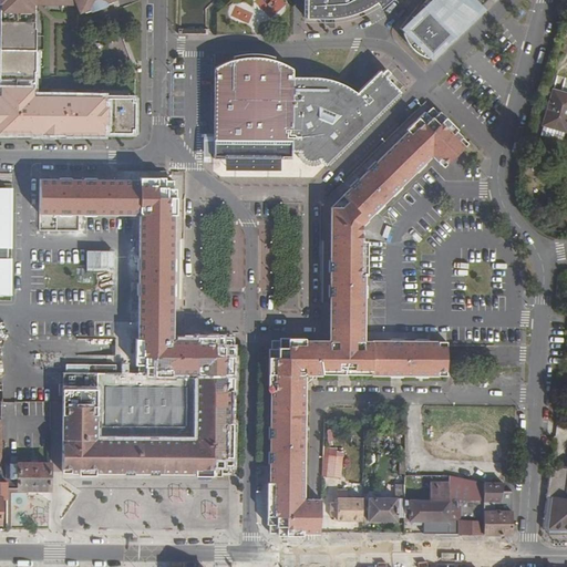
[(61,0),(61,4),(75,4),(78,11),(90,7),(89,3),(96,0),(100,0),(101,2),(106,0),(0,0),(0,132),(44,133),(44,129),(60,130),(60,133),(132,133),(132,121),(129,121),(129,110),(132,110),(132,98),(44,98),(44,100),(33,100),(33,96),(33,71),(30,71),(31,29),(34,29),(34,3),(34,0),(61,0)]
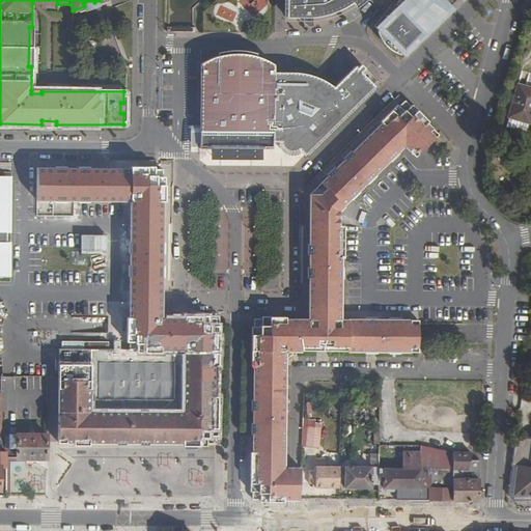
[(263,0),(246,0),(256,12),(267,3),(263,0)]
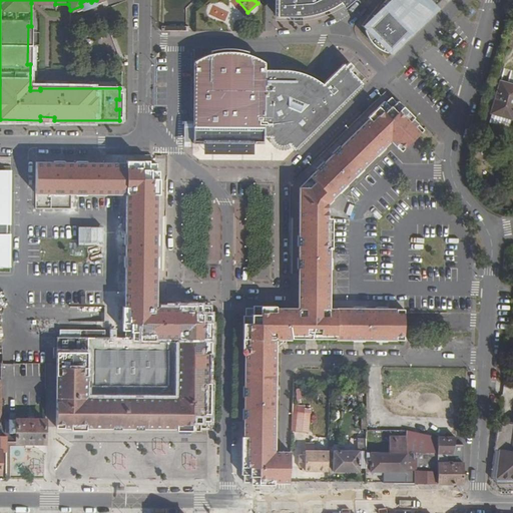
[(277,0),(277,14),(290,16),(315,13),(338,2),(339,0),(277,0)]
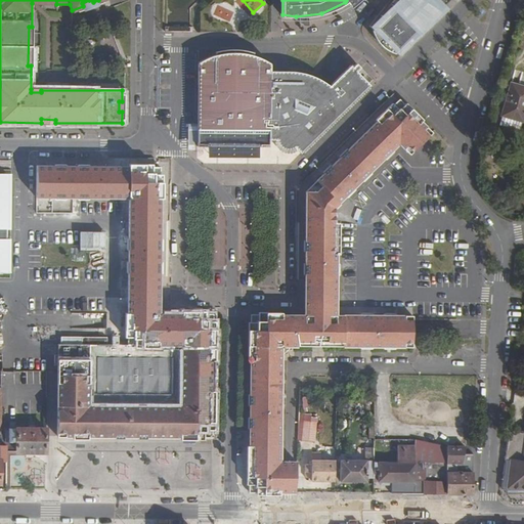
[(374,30),(395,8),(418,31),(395,52),(399,56),(442,14),(420,0),(396,0),(393,4),(374,30)]
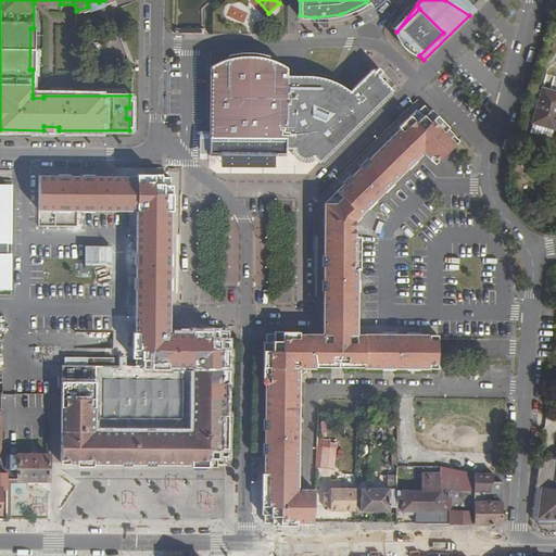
[(445,0),(469,15),(483,0),(445,0)]
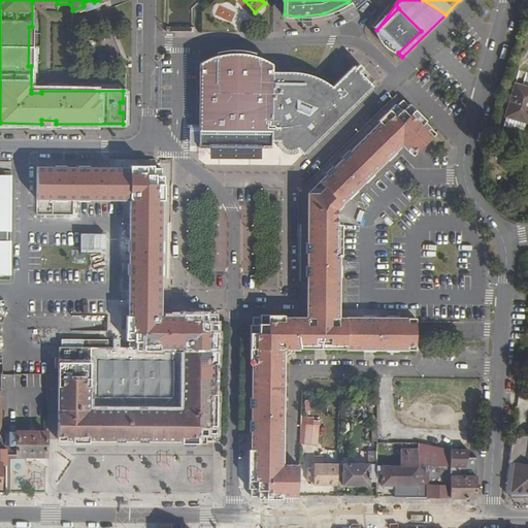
[(231,21),(234,12),(221,7),(218,15),(231,21)]
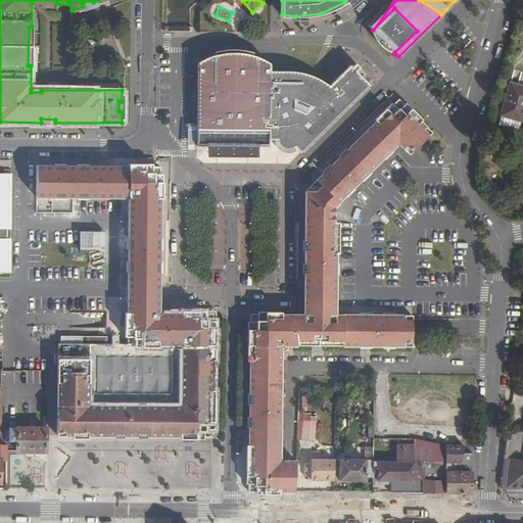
[(394,52),(417,31),(394,8),(373,30),(394,52)]
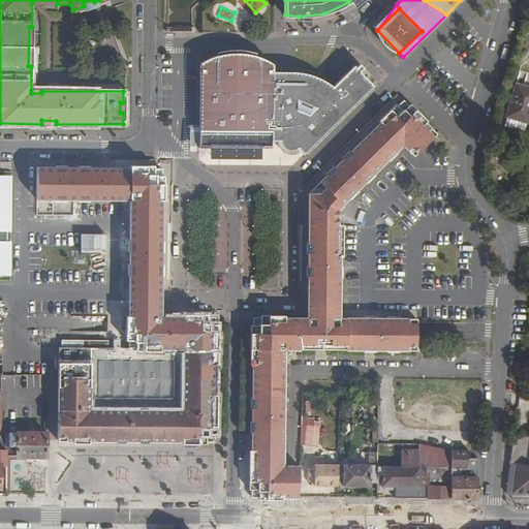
[(199,63),(199,148),(272,148),(272,141),(278,141),(279,144),(280,146),(284,150),(286,151),(291,152),(297,151),(299,150),(304,154),(374,86),(360,71),(350,81),(344,75),(333,87),(330,84),(325,81),(316,76),(311,74),(306,73),(304,72),(296,71),(290,71),(290,79),(279,79),(279,71),(272,71),(272,63),(269,61),(261,58),(256,56),(249,55),(242,53),(231,53),(226,54),(218,55),(211,57),(207,59),(199,63)]
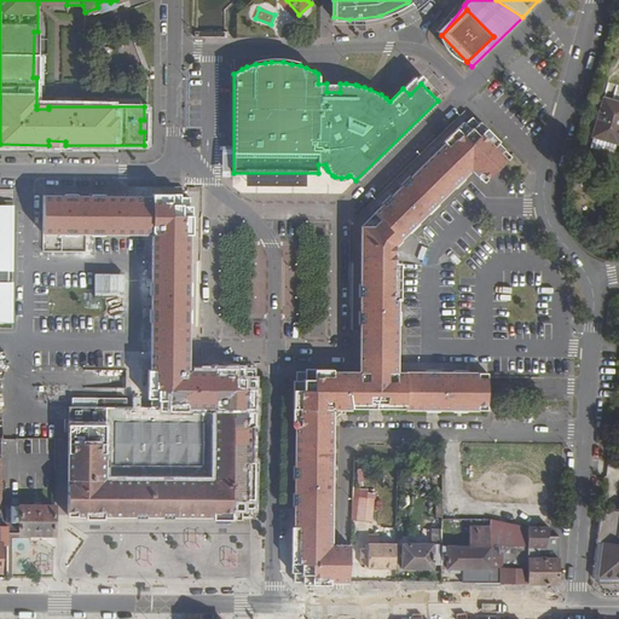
[(414,76),(403,88),(410,94),(421,84),(414,76)]
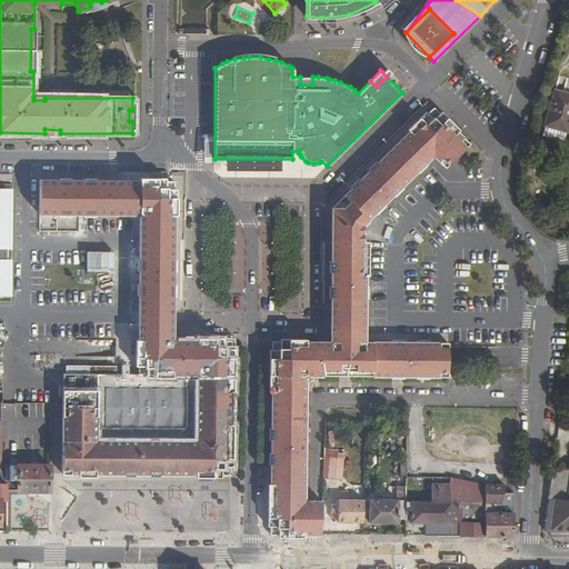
[(568,95),(558,91),(556,100),(552,99),(547,115),(551,116),(549,126),(545,125),(541,136),(565,142),(568,126),(568,95)]
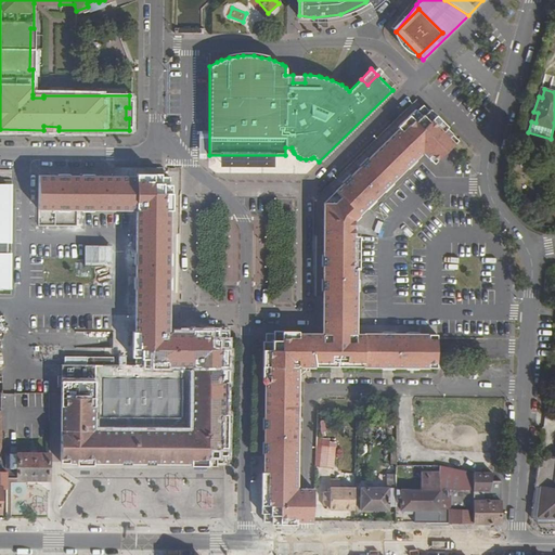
[(336,192),(325,203),(325,222),(330,227),(328,276),(356,276),(356,237),(353,237),(353,221),(357,217),(365,207),(368,208),(375,201),(375,198),(383,191),(385,191),(392,183),(392,181),(407,167),(409,168),(416,160),(415,158),(422,153),(422,150),(424,150),(424,153),(434,163),(440,157),(446,164),(449,164),(457,155),(457,152),(451,146),(457,140),(446,129),(428,111),(425,106),(421,106),(417,111),(415,110),(409,115),(410,116),(404,121),(403,120),(398,127),(399,127),(369,157),(366,157),(359,165),(359,166),(351,175),(349,175),(341,181),(341,183),(335,191),(336,192)]
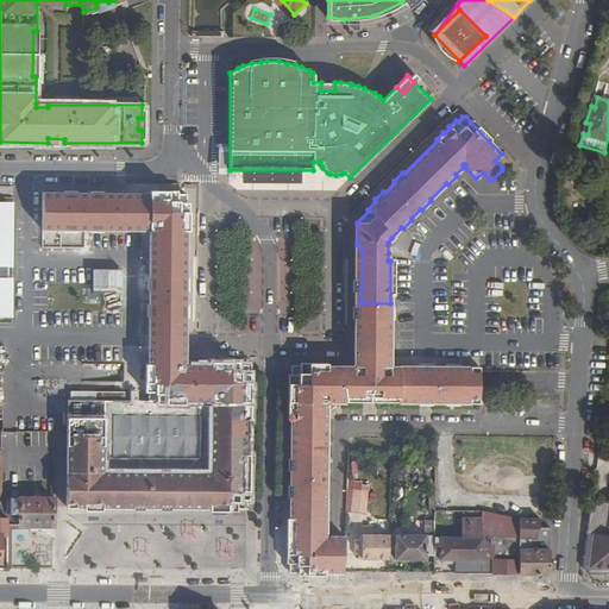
[(42,193),(42,230),(86,230),(150,230),(149,302),(179,302),(181,203),(180,203),(173,198),(173,195),(158,195),(158,194),(154,194),(148,194),(148,200),(142,200),(142,194),(136,194),(42,193)]
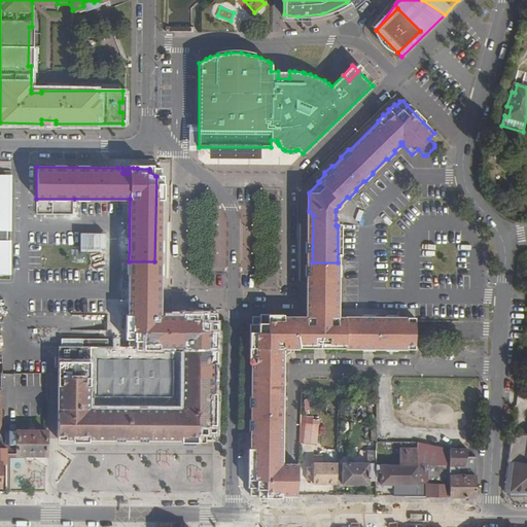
[(526,192),(521,191),(516,207),(526,210),(526,192)]
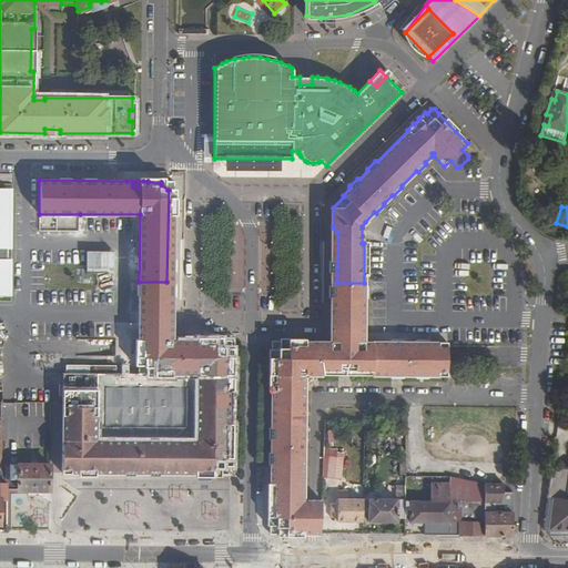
[(232,290),(246,287),(242,260),(227,262),(232,290)]
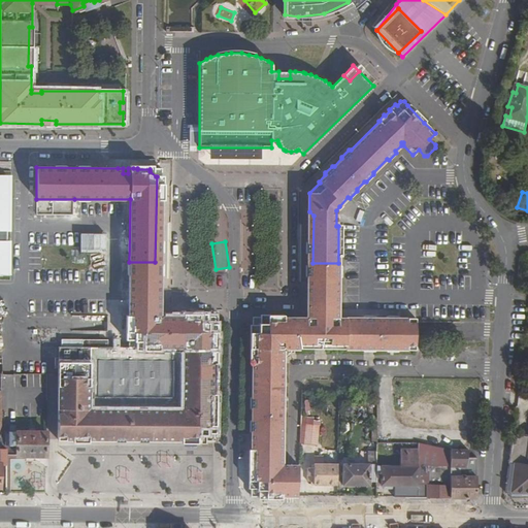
[(155,262),(129,262),(129,269),(150,269),(150,275),(155,275),(155,262)]
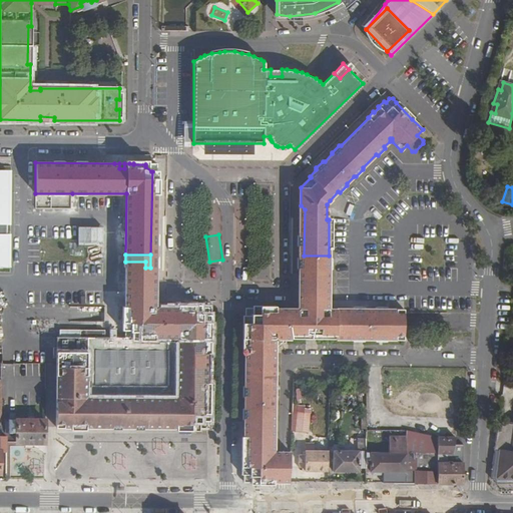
[(145,262),(125,262),(125,300),(131,300),(131,301),(144,302),(144,300),(148,296),(150,296),(150,268),(145,268),(145,262)]
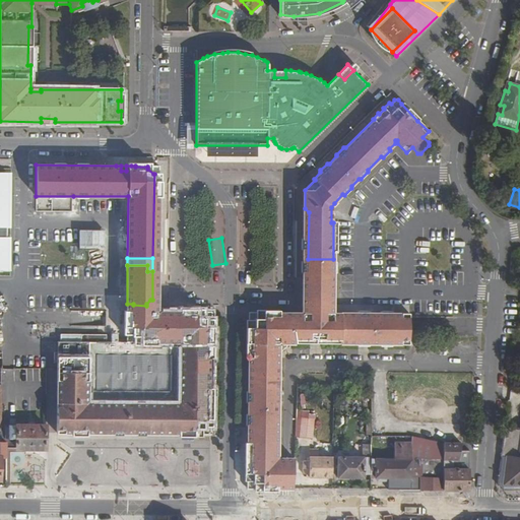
[(333,266),(308,266),(308,298),(309,298),(314,302),(314,304),(333,304),(333,302),(333,266)]
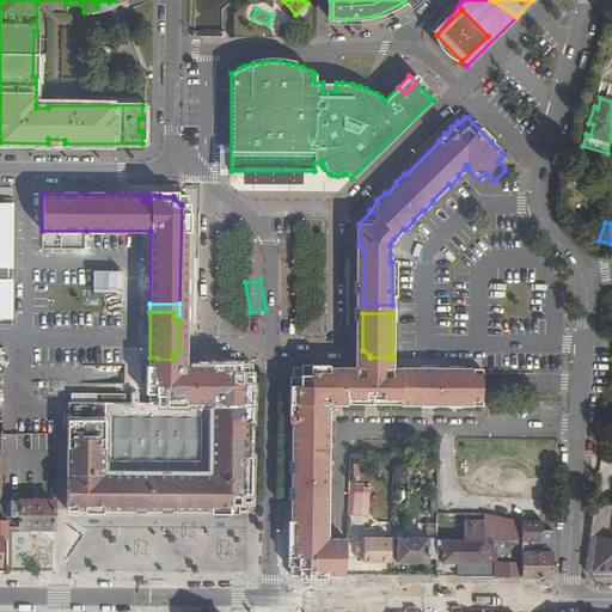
[(157,357),(150,357),(150,366),(148,374),(155,374),(157,373),(178,373),(179,353),(177,353),(172,357),(172,360),(157,359),(157,357)]
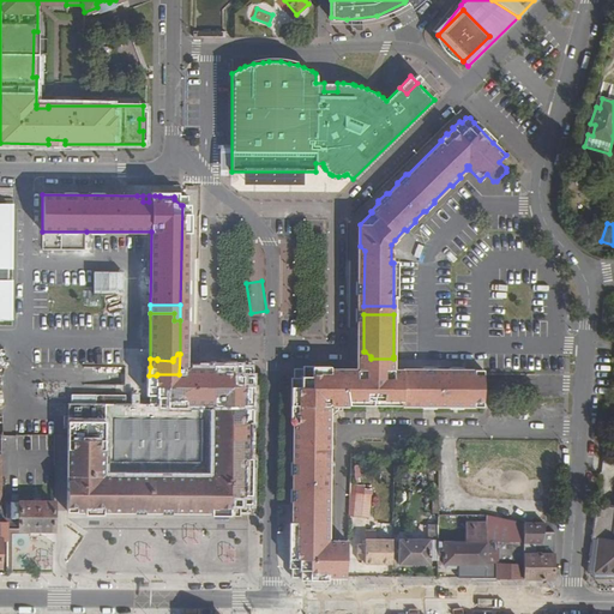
[(369,375),(307,375),(307,377),(302,383),(300,383),(299,504),(294,504),(294,569),(298,569),(301,571),(301,576),(329,576),(329,541),(330,415),(332,415),(339,408),(339,405),(422,405),(423,408),(434,408),(435,407),(449,407),(450,408),(462,408),(463,407),(483,407),(483,391),(483,369),(463,369),(462,368),(450,367),(449,369),(437,369),(435,367),(423,367),(422,369),(402,369),(402,373),(371,373),(369,375)]
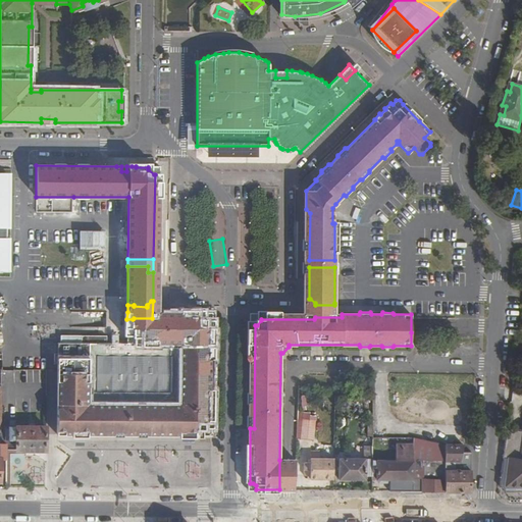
[(57,343),(57,433),(181,434),(181,431),(201,431),(201,429),(203,427),(205,426),(207,426),(207,407),(206,405),(206,324),(205,324),(200,319),(201,318),(152,318),(134,318),(133,319),(126,319),(126,343),(107,343),(107,335),(81,335),(71,335),(70,343),(60,343),(57,343)]
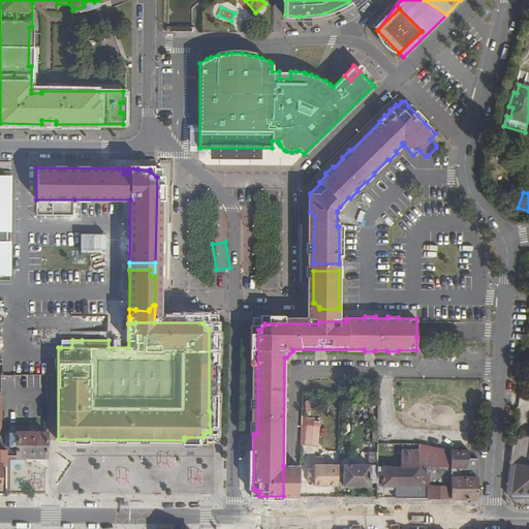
[(319,427),(308,425),(306,444),(317,445),(319,427)]
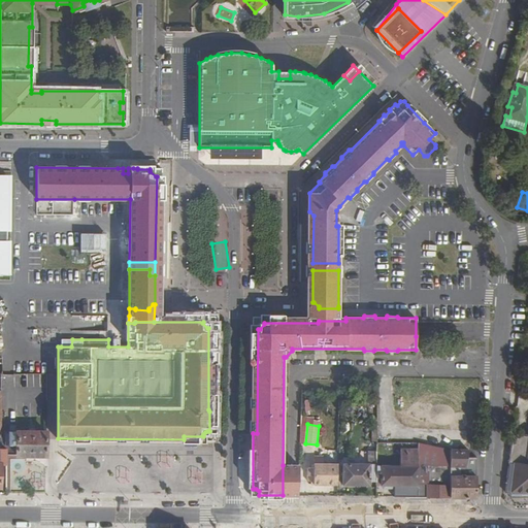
[(46,432),(9,431),(9,446),(17,446),(17,456),(46,456),(46,432)]
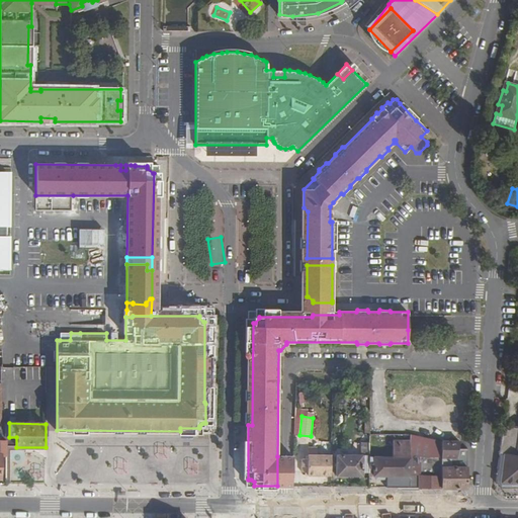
[(393,456),(369,455),(369,473),(369,477),(380,477),(380,481),(384,481),(384,487),(439,488),(440,464),(440,457),(456,457),(459,441),(441,441),(410,434),(410,440),(393,440),(393,456)]
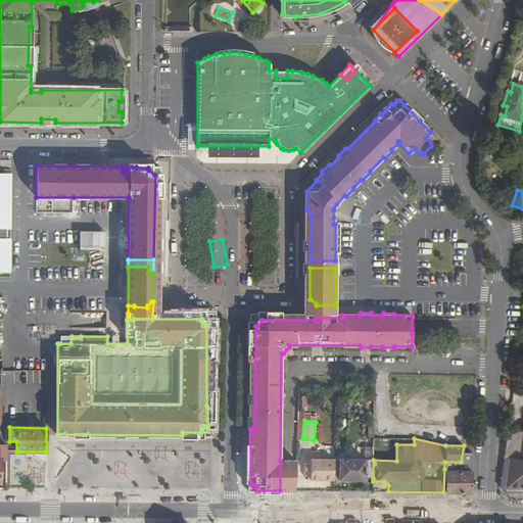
[(320,449),(311,449),(310,464),(304,464),(304,477),(307,477),(307,480),(334,480),(335,459),(320,459),(320,449)]
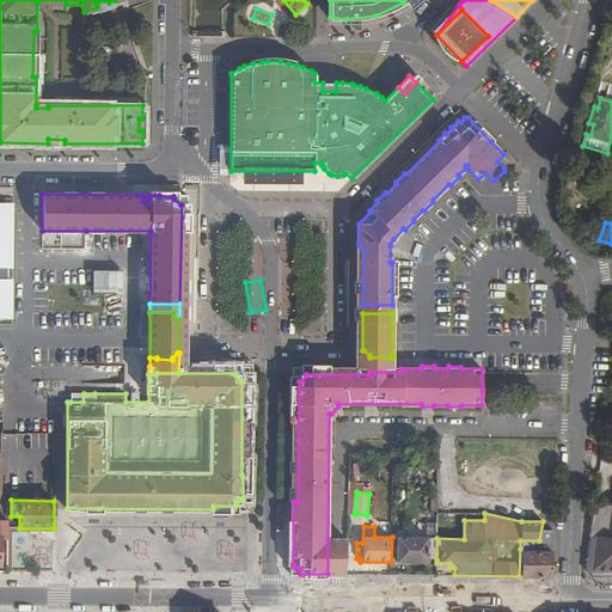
[(611,530),(611,537),(598,536),(598,537),(591,537),(589,550),(588,550),(587,557),(588,557),(588,567),(591,567),(592,567),(592,568),(593,569),(593,570),(605,571),(605,573),(611,573),(611,530)]
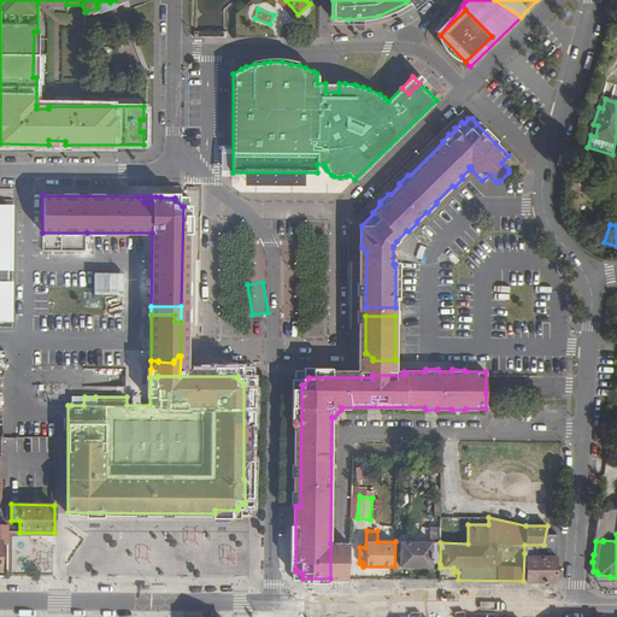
[(425,541),(400,541),(400,568),(429,568),(429,564),(440,564),(440,542),(440,541),(425,541)]
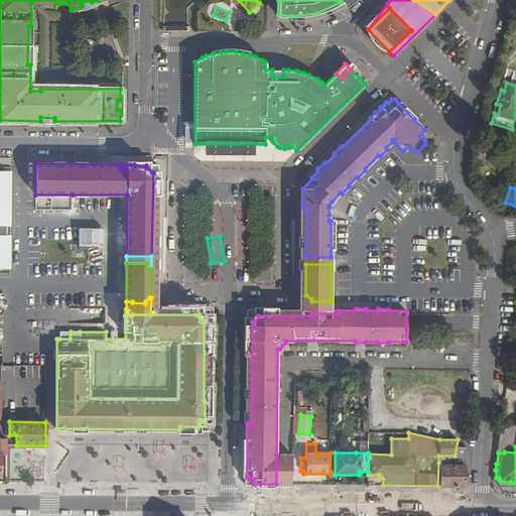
[(461,463),(438,463),(437,486),(466,486),(466,453),(462,453),(461,463)]
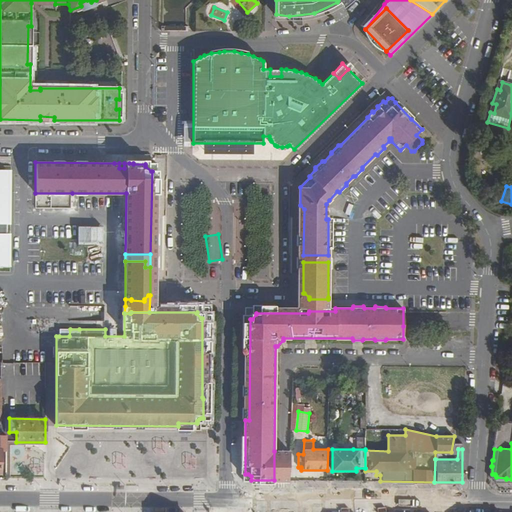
[(289,451),(274,451),(274,480),(274,481),(288,481),(289,451)]
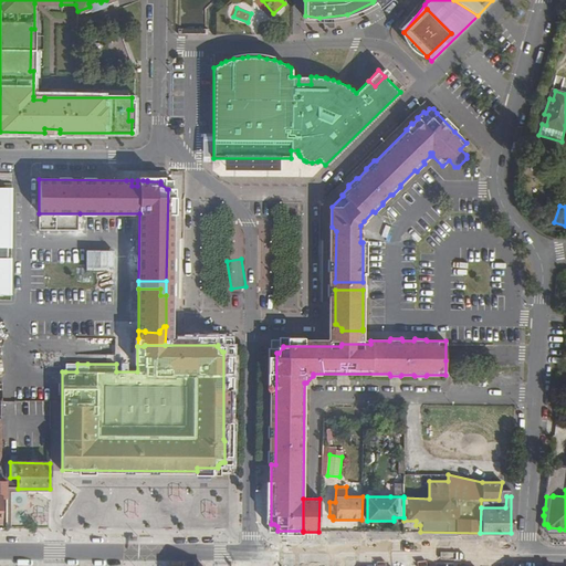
[(127,517),(139,517),(139,504),(127,504),(127,517)]
